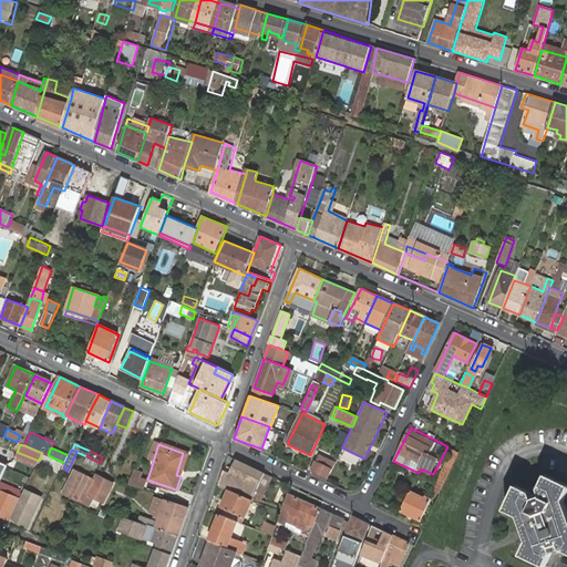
[(437,482),(445,485),(459,455),(453,452),(447,465),(446,464),(437,482)]
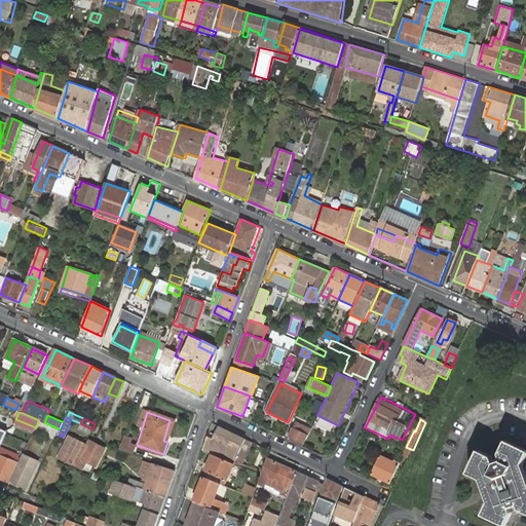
[(289,438),(304,445),(311,428),(296,422),(289,438)]
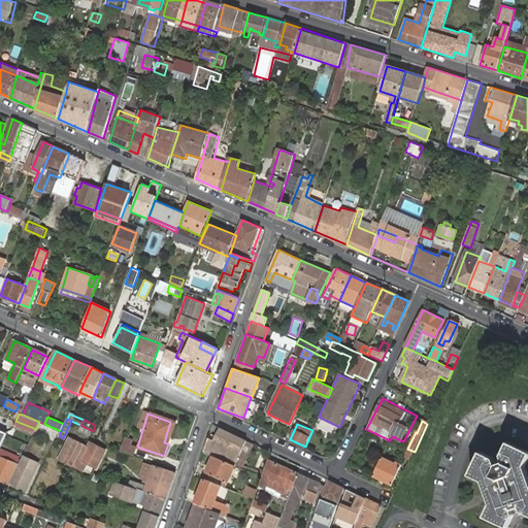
[(93,431),(80,425),(78,430),(90,436),(93,431)]
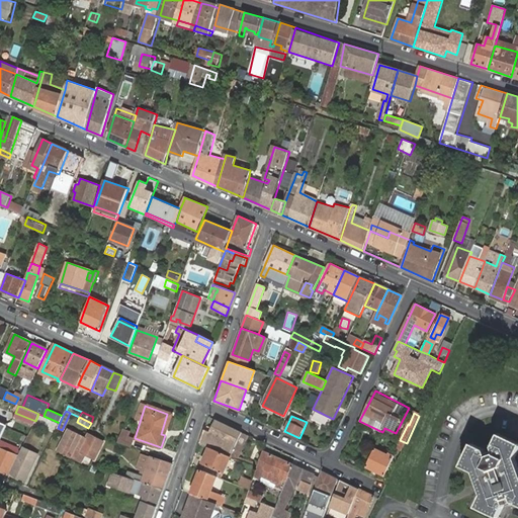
[(242,433),(216,421),(209,433),(212,434),(209,440),(226,448),(229,442),(237,446),(242,433)]
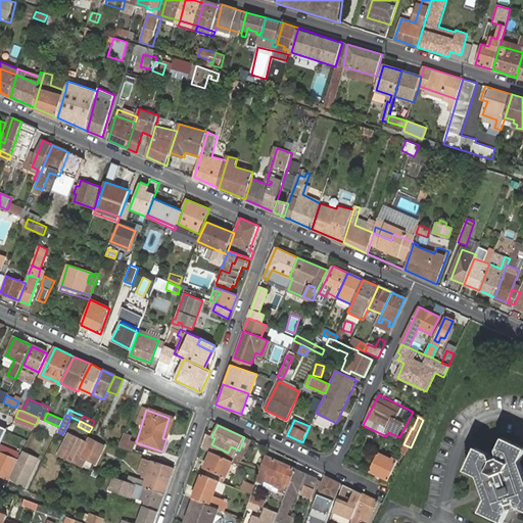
[(124,432),(117,446),(129,452),(135,437),(124,432)]
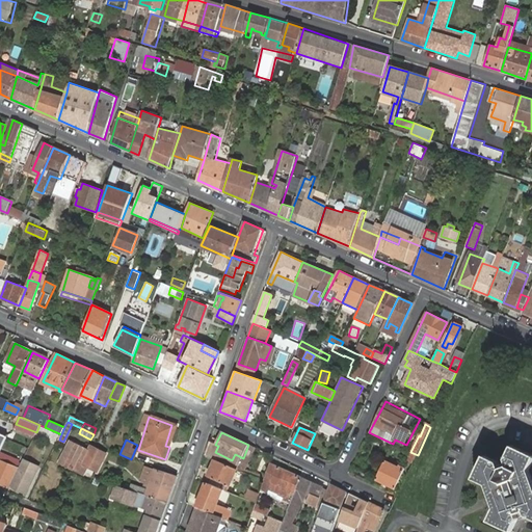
[(49,458),(53,444),(45,442),(41,456),(49,458)]
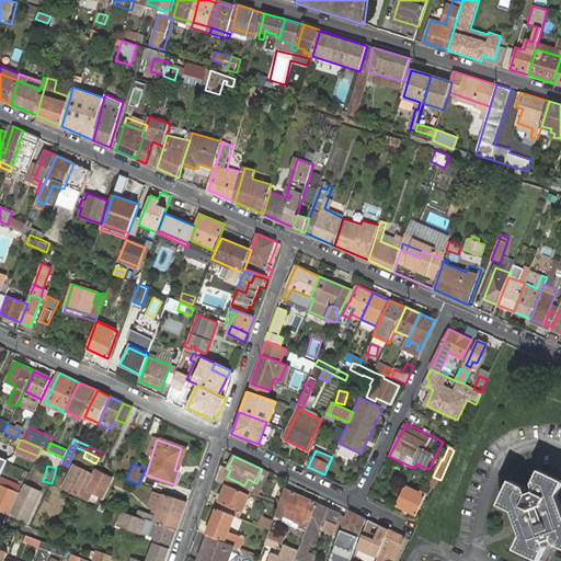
[(72,466),(63,489),(88,500),(87,503),(95,506),(100,496),(91,493),(90,494),(83,491),(91,474),(72,466)]
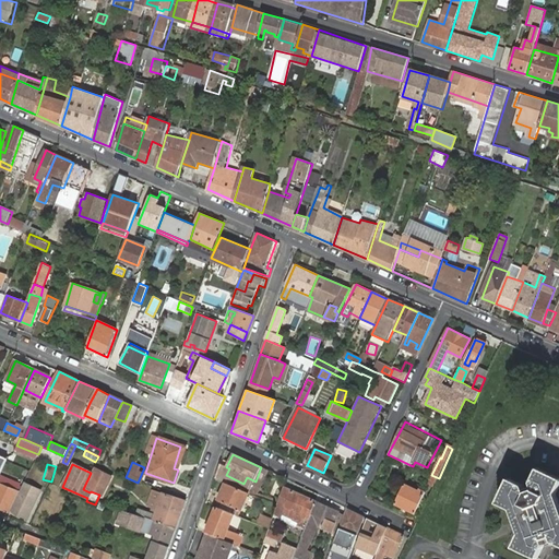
[(110,474),(94,466),(91,473),(83,489),(90,492),(91,491),(99,495),(102,496),(107,483),(110,474)]
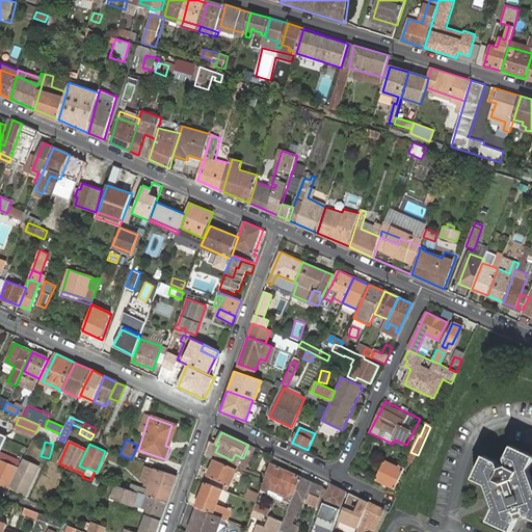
[(531,476),(530,469),(531,462),(531,454),(512,445),(506,458),(507,463),(499,467),(498,461),(483,455),(473,478),(485,484),(495,508),(488,521),(511,531),(517,519),(516,514),(520,513),(524,511),(526,515),(531,517),(531,476)]
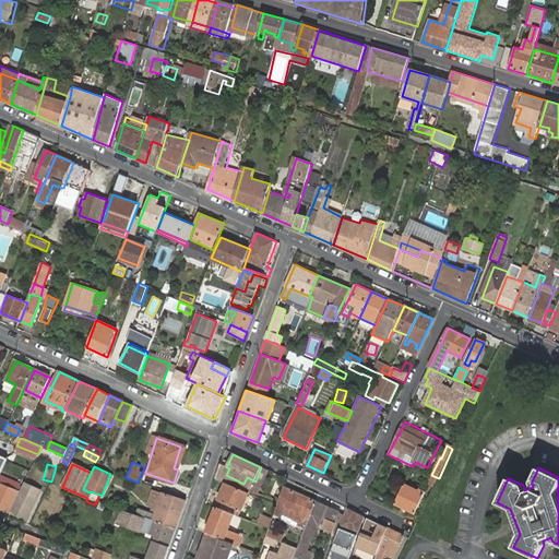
[(427,485),(433,488),(439,478),(431,475),(427,485)]
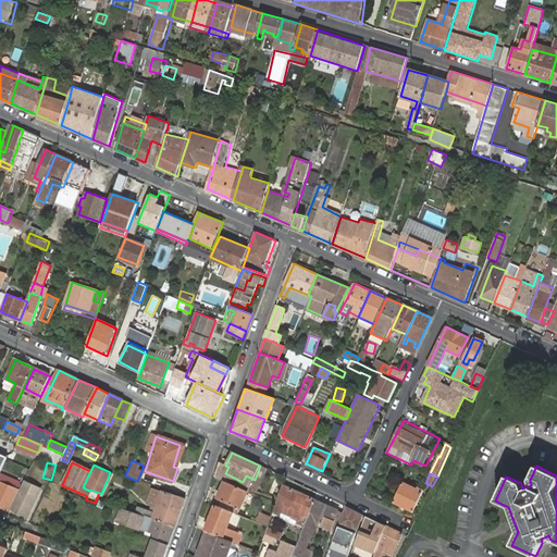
[(0,506),(10,511),(11,510),(20,492),(17,491),(20,483),(3,477),(0,483),(0,482),(0,506)]
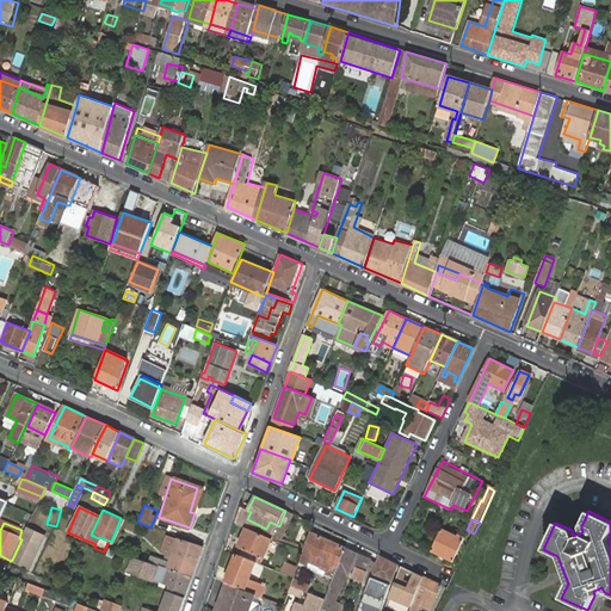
[(246,523),(245,528),(278,541),(281,542),(282,537),(246,523)]
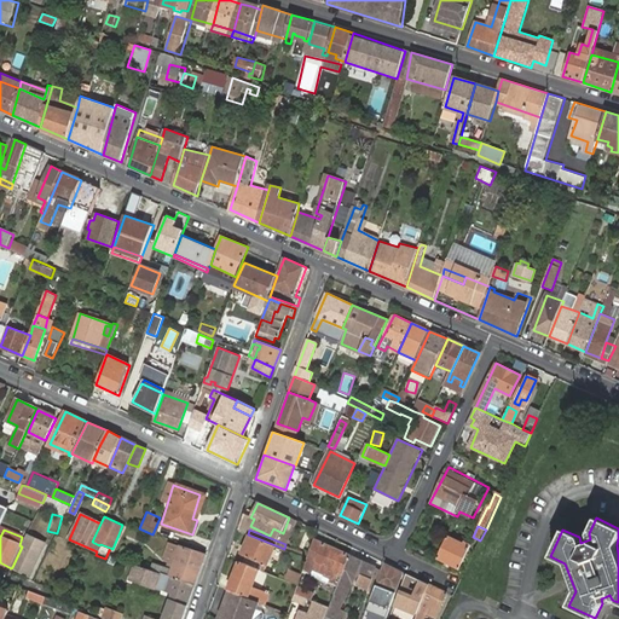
[(247,548),(241,562),(259,570),(265,556),(276,561),(282,548),(248,534),(243,547),(247,548)]
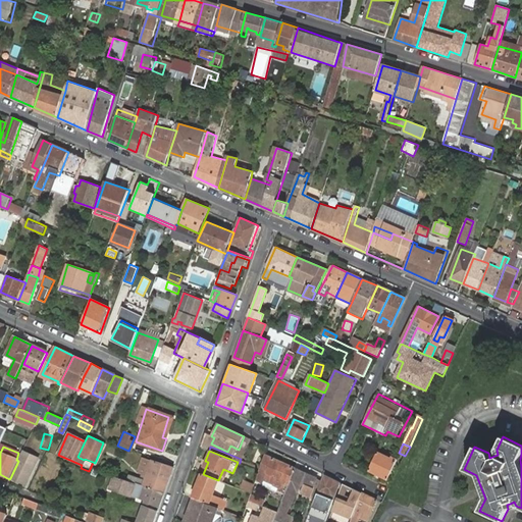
[(18,461),(10,478),(25,485),(38,460),(22,452),(18,461)]
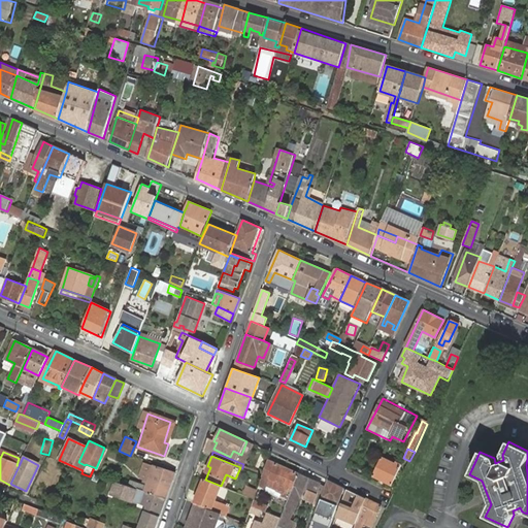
[(388,489),(395,493),(400,483),(395,481),(399,469),(396,468),(397,466),(382,458),(373,476),(390,485),(388,489)]
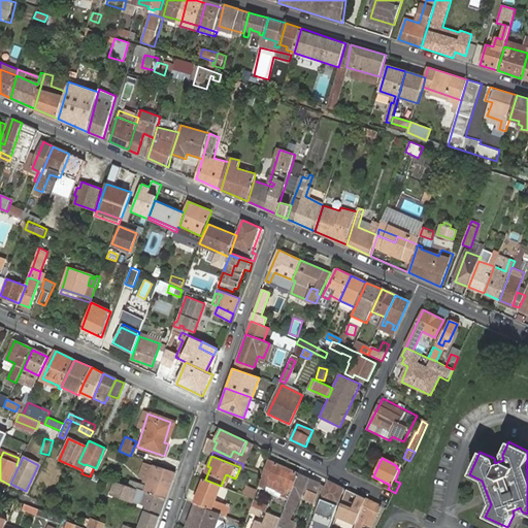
[(268,460),(263,476),(262,479),(289,490),(297,472),(268,460)]
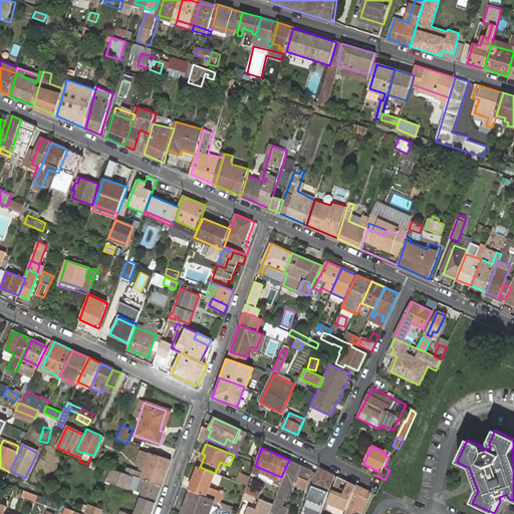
[(162,485),(171,461),(150,454),(143,474),(136,472),(135,476),(162,485)]
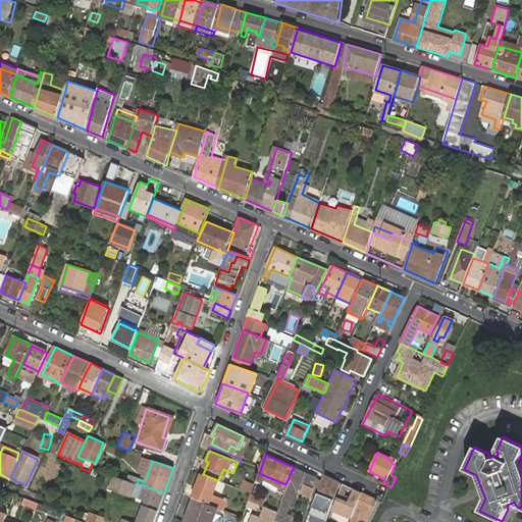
[(296,469),(278,512),(274,521),(293,521),(296,518),(288,514),(298,489),(307,492),(306,496),(315,500),(317,497),(323,481),(296,469)]
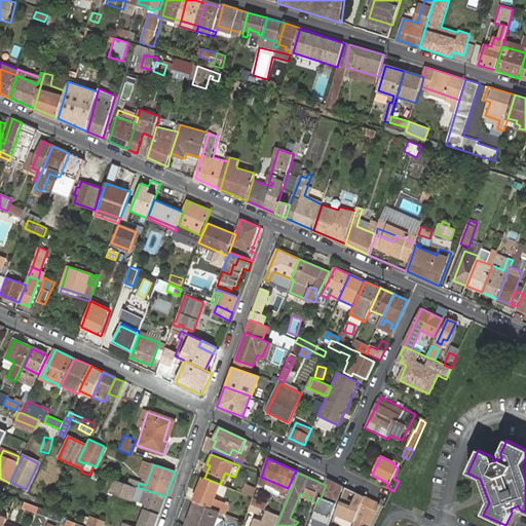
[(204,478),(195,502),(211,509),(220,484),(204,478)]
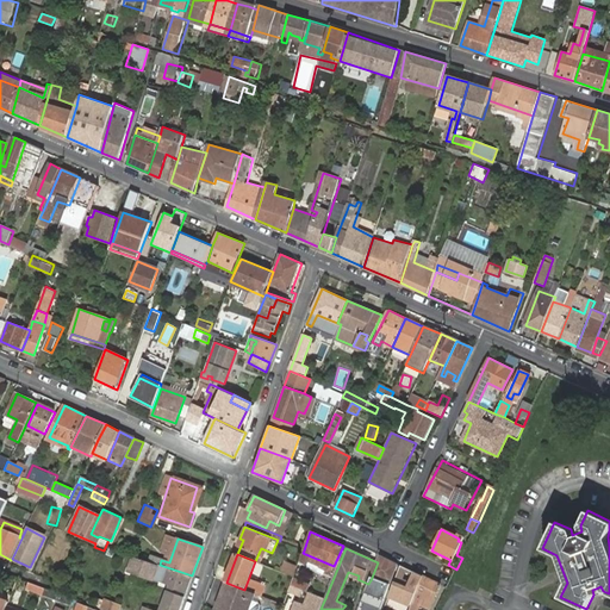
[(186,592),(192,576),(160,565),(132,555),(126,572),(155,582),(156,577),(166,580),(163,585),(172,587),(186,592)]
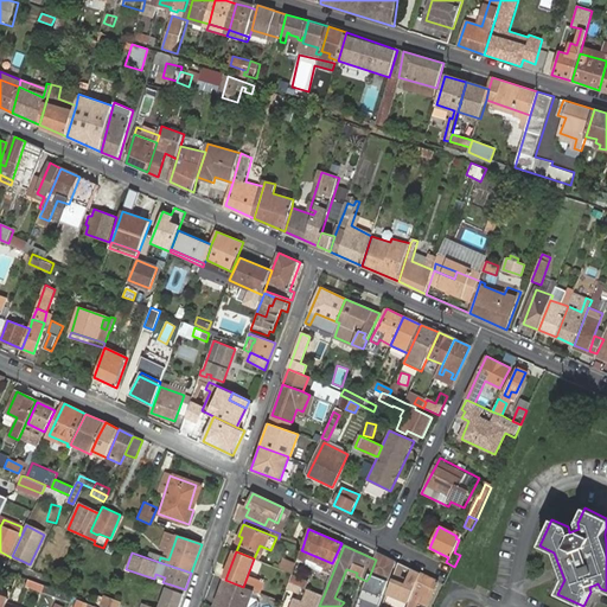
[(397,560),(378,553),(376,560),(369,577),(360,599),(379,606),(397,560)]
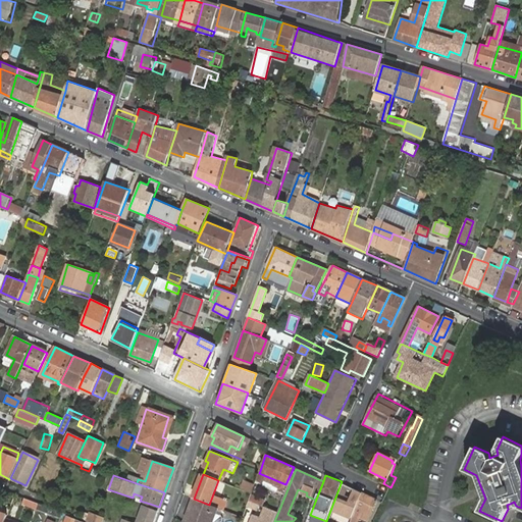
[(344,483),(332,511),(336,513),(337,509),(340,505),(355,511),(362,492),(344,483)]
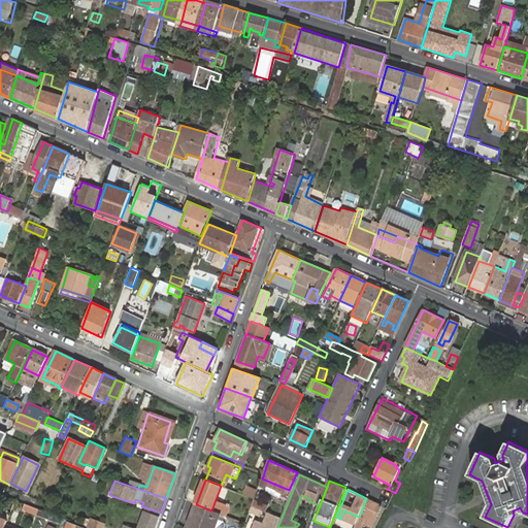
[(371,527),(382,506),(366,498),(359,517),(357,521),(355,527),(356,527),(361,527),(364,524),(371,527)]
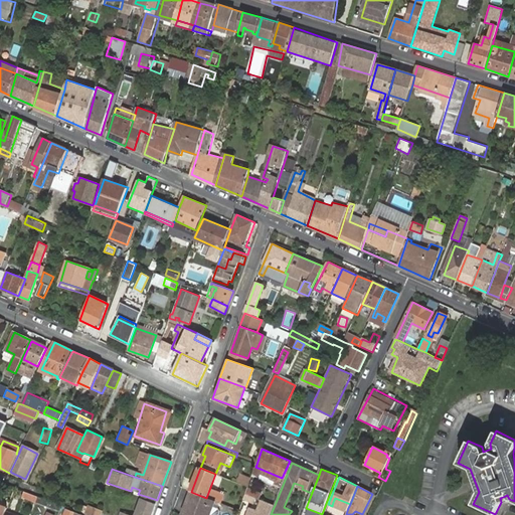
[(245,494),(255,498),(258,492),(247,488),(245,494)]
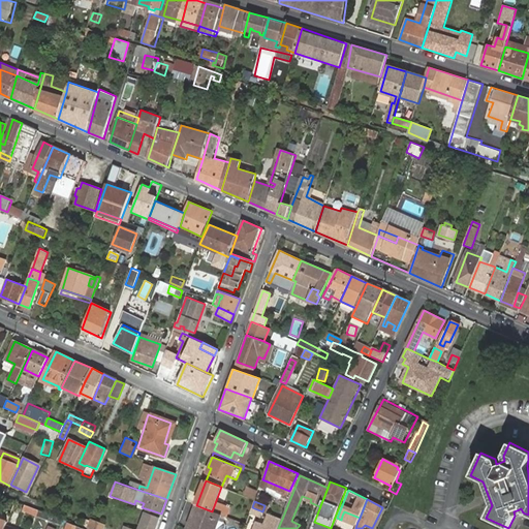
[(217,528),(223,516),(212,511),(196,505),(187,528),(217,528)]
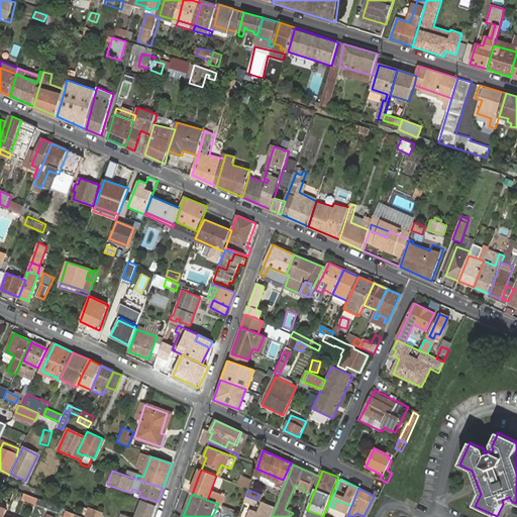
[(39,500),(25,495),(23,500),(37,505),(39,500)]
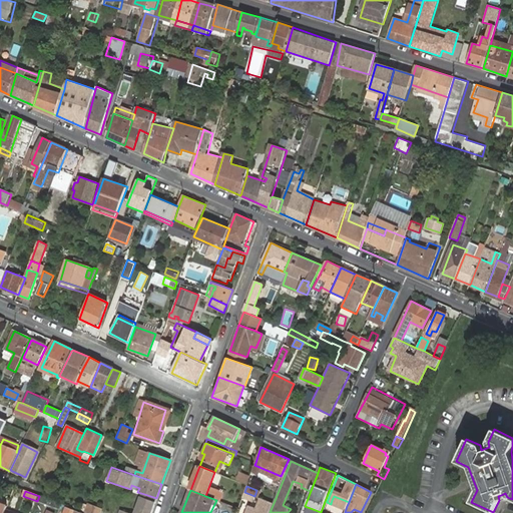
[(244,492),(243,497),(252,501),(254,496),(244,492)]
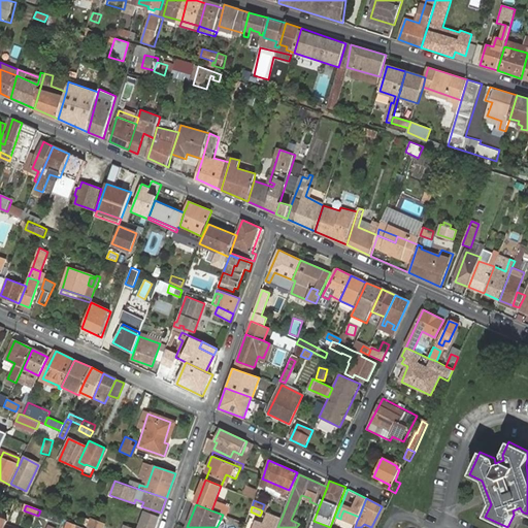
[(156,527),(161,513),(149,508),(141,527),(133,527),(127,526),(126,527),(156,527)]
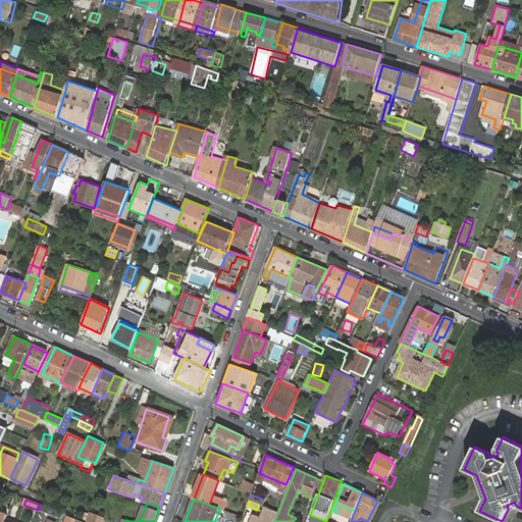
[(340,505),(337,509),(353,515),(355,511),(340,505)]
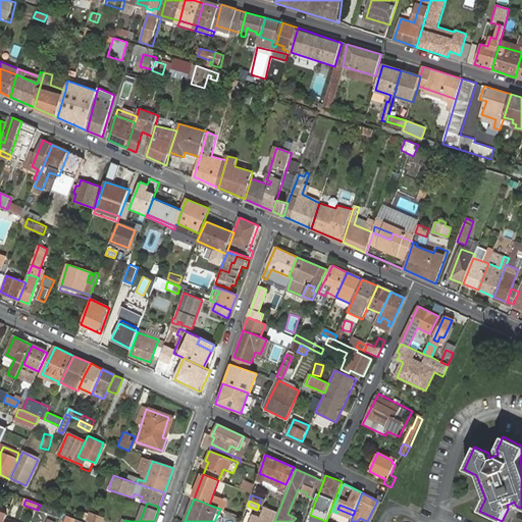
[(274,521),(278,512),(265,507),(261,517),(253,514),(249,521),(274,521)]
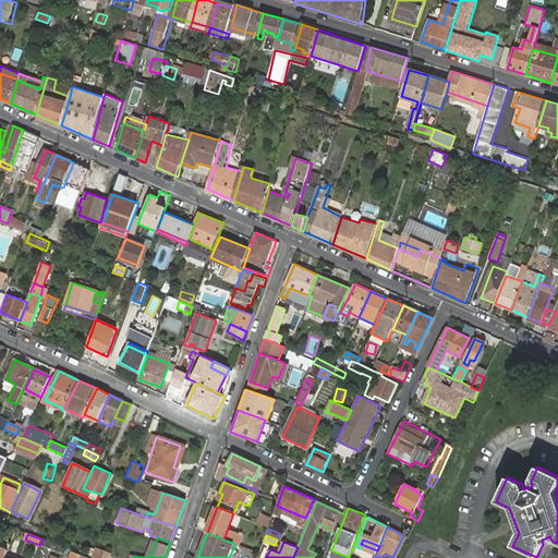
[(0,557),(5,557),(9,550),(0,547),(0,557)]
